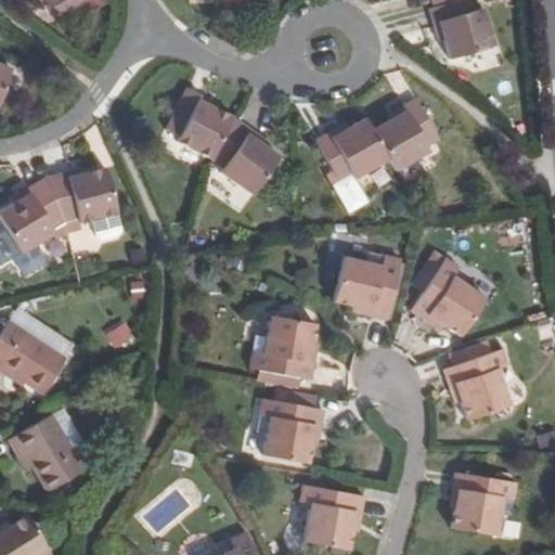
[(42,0),(48,10),(54,7),(61,20),(91,0),(42,0)]
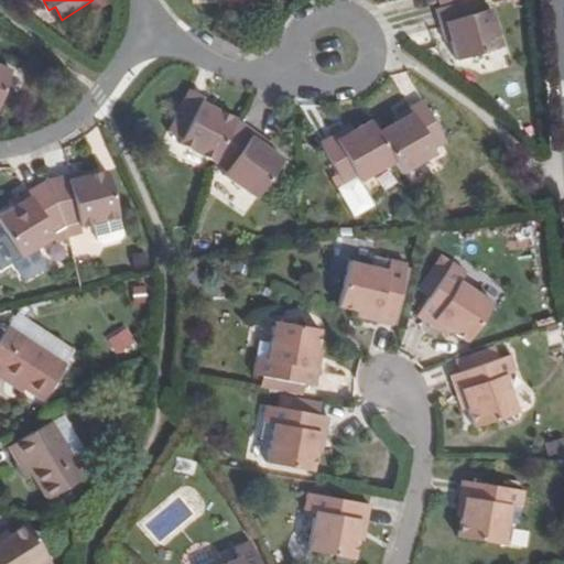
[(445,22),(451,40),(456,57),(501,44),(490,7),(485,9),(481,0),(457,0),(440,6),(434,7),(440,23),(445,22)]
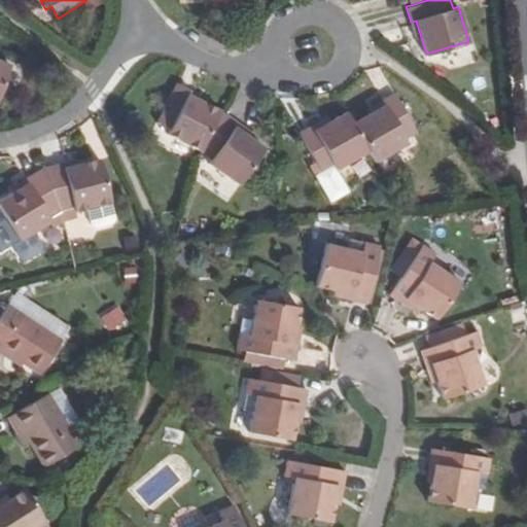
[(415,37),(421,37),(416,21),(411,22),(415,37)]
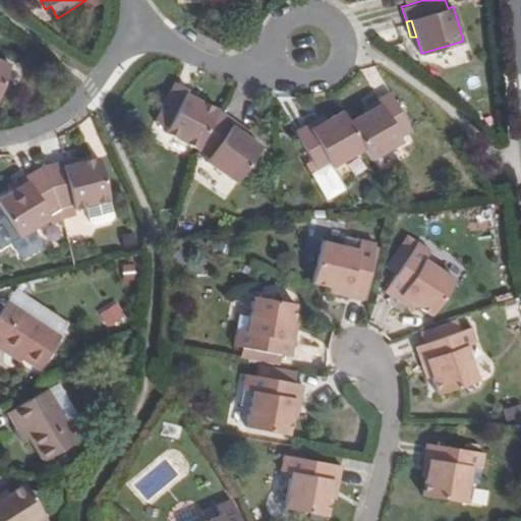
[(0,98),(11,65),(0,60),(0,98)]
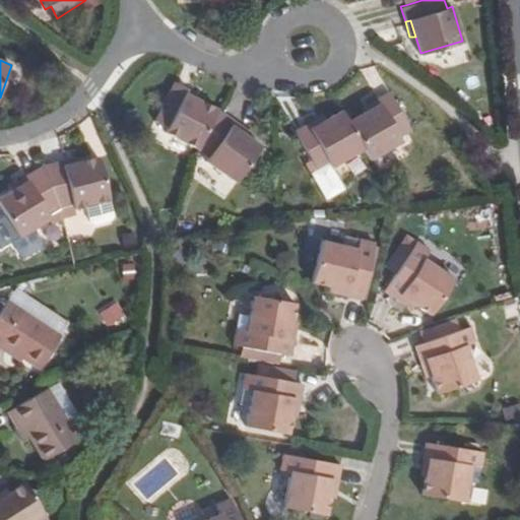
[(196,148),(217,109),(186,93),(187,88),(174,81),(154,120),(166,126),(163,131),(196,148)]
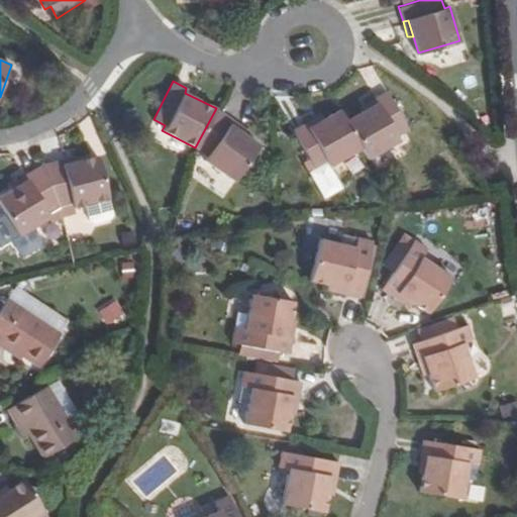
[(366,159),(368,158),(399,140),(397,135),(408,129),(387,91),(373,99),(375,104),(362,111),(344,120),(360,148),(366,159)]
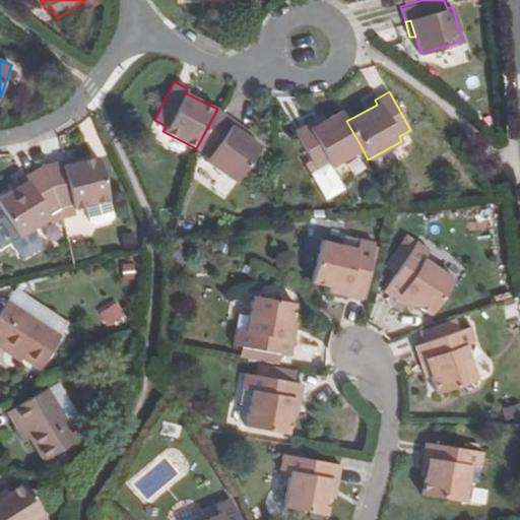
[(361,107),(364,112),(377,105),(375,100),(361,107)]
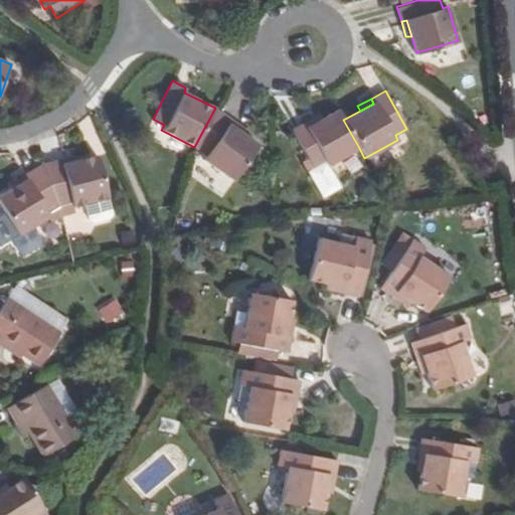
[(215,108),(194,147),(206,155),(203,160),(234,180),(259,144),(244,135),(229,125),(232,120),(215,108)]
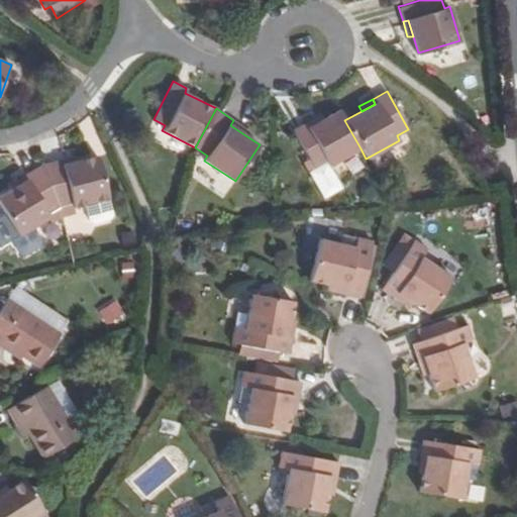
[(340,188),(328,167),(360,148),(344,120),(339,110),(323,119),(308,127),(306,123),(292,130),(309,160),(314,169),(309,172),(323,197),(340,188)]
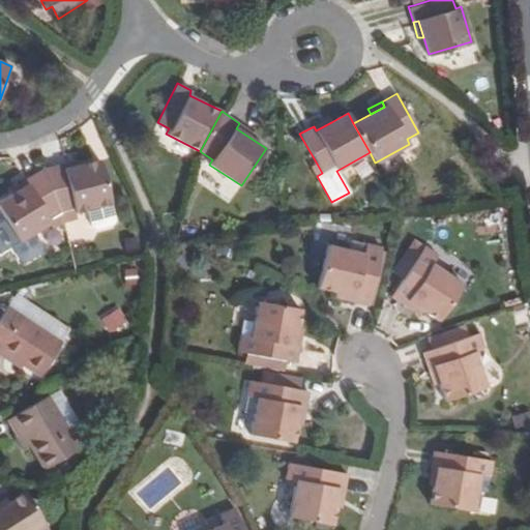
[(314,126),(316,130),(331,122),(328,117),(314,126)]
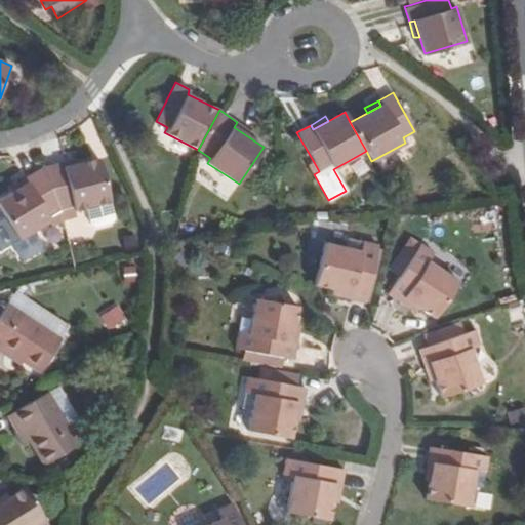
[(252,132),(237,122),(234,127),(249,137),(252,132)]
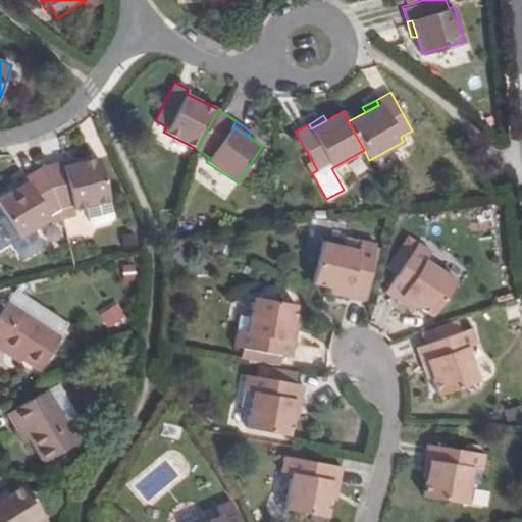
[(59,208),(60,208),(72,206),(73,210),(108,200),(97,157),(80,162),(63,167),(61,162),(43,167),(42,167),(59,208)]
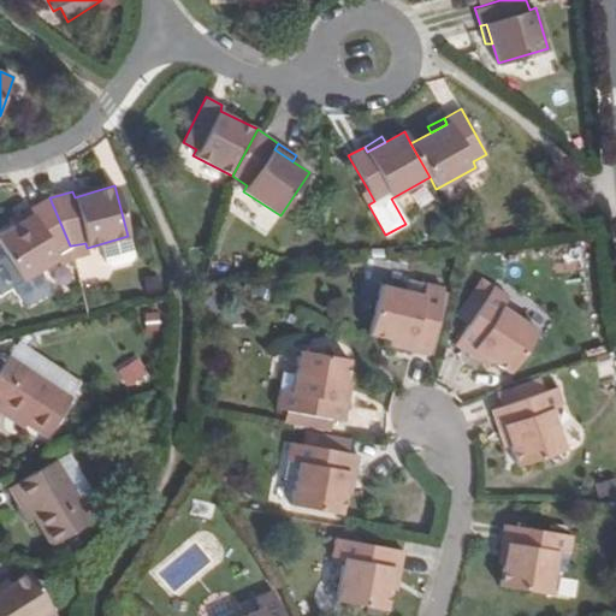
[(75,197),(94,191),(93,185),(72,191),(75,197)]
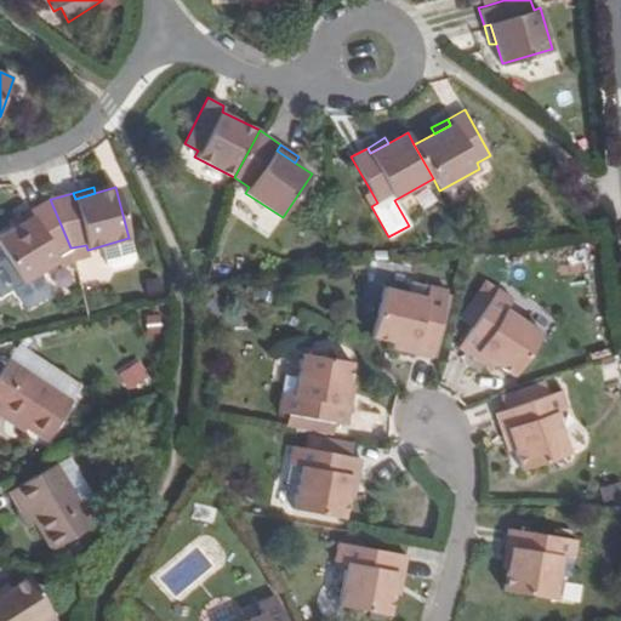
[(371,192),(365,195),(371,206),(377,203),(371,192)]
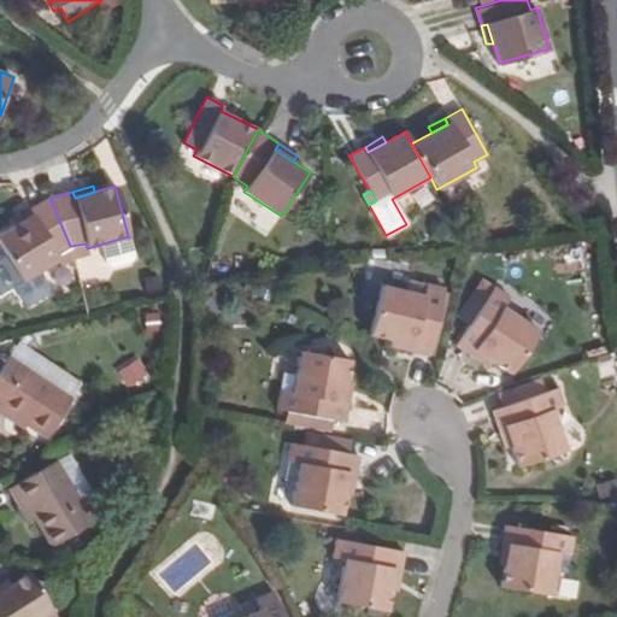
[(70,246),(50,198),(28,210),(30,217),(12,227),(0,233),(0,247),(19,282),(58,259),(57,253),(70,246)]
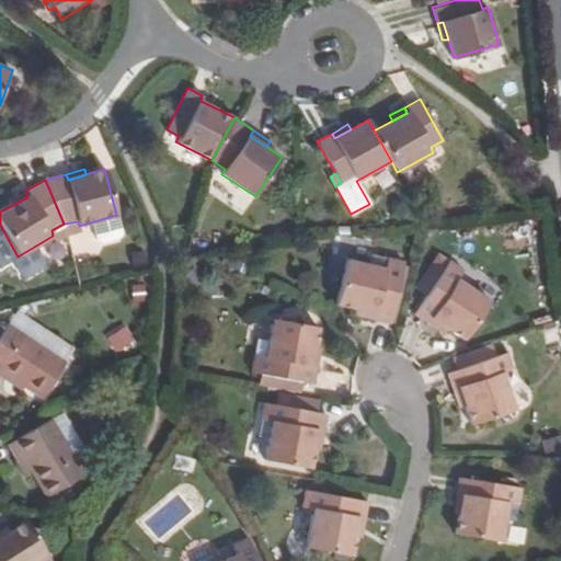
[(8,201),(11,206),(27,197),(25,191),(8,201)]
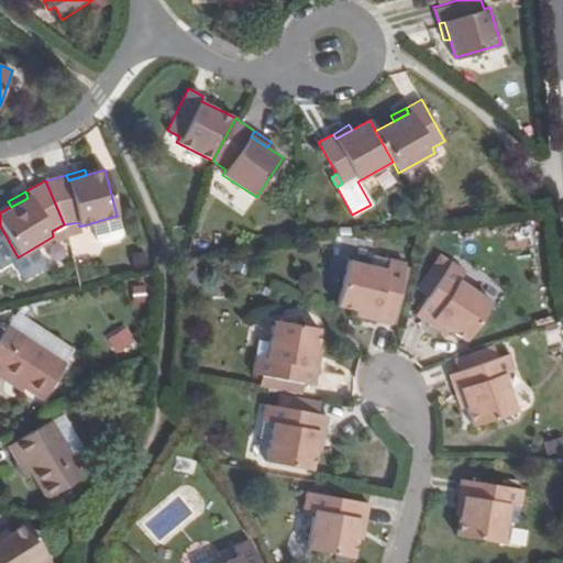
[(373,315),(372,321),(388,324),(404,264),(387,260),(384,271),(348,263),(335,307),(354,310),(373,315)]
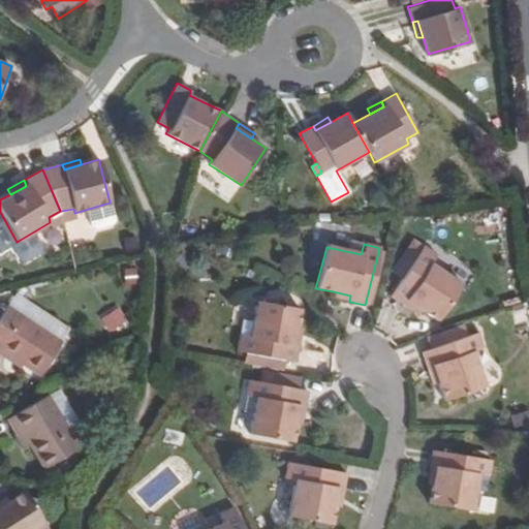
[(410,300),(425,310),(440,319),(463,284),(434,263),(439,254),(427,245),(395,294),(407,304),(410,300)]
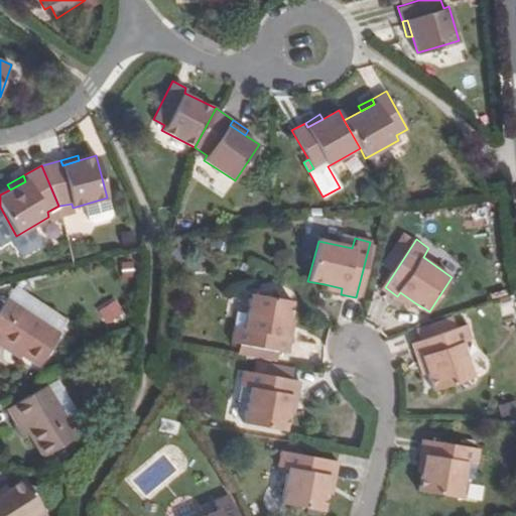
[(323,290),(341,294),(342,288),(325,284),(323,290)]
